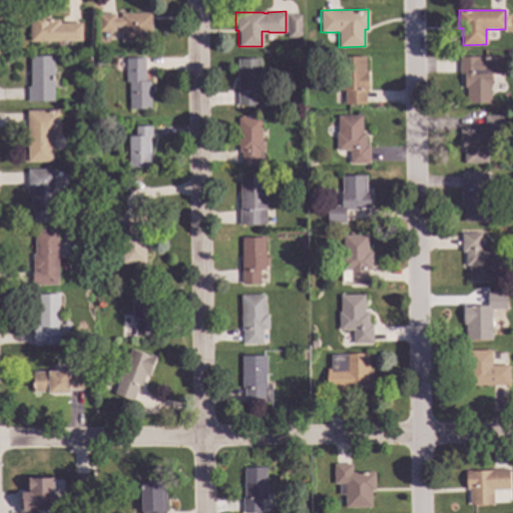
[(151,31),(150,31),(150,41),(121,42),(120,27),(115,27),(115,31),(98,31),(98,14),(115,14),(115,18),(120,18),(120,13),(151,13),(151,31)]
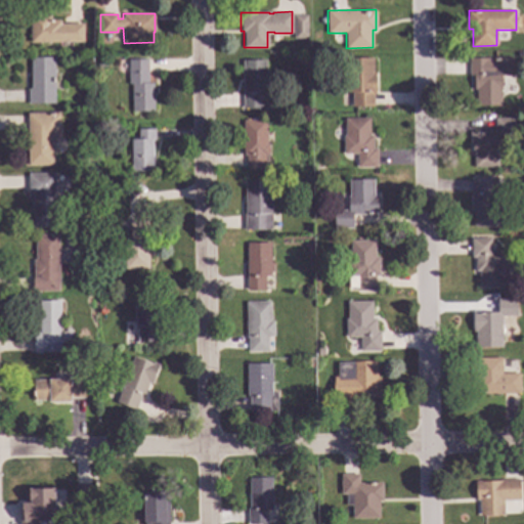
[(294,15),(307,15),(307,38),(294,38),(294,15)]
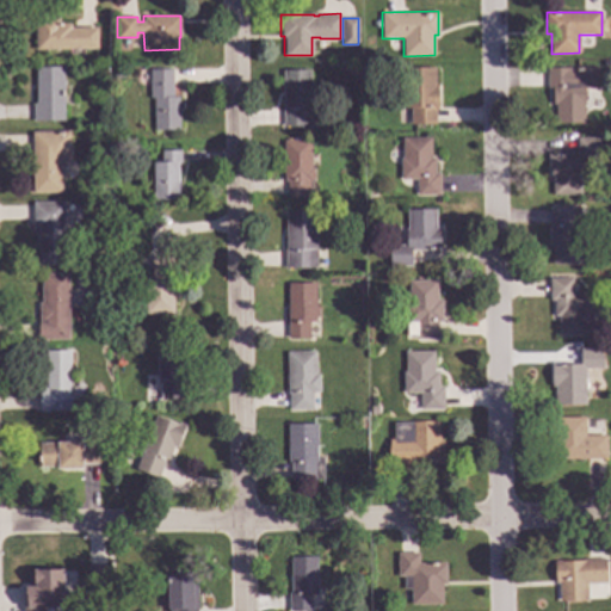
[(59,25),(71,25),(71,29),(96,29),(97,50),(35,50),(35,19),(59,19),(59,25)]
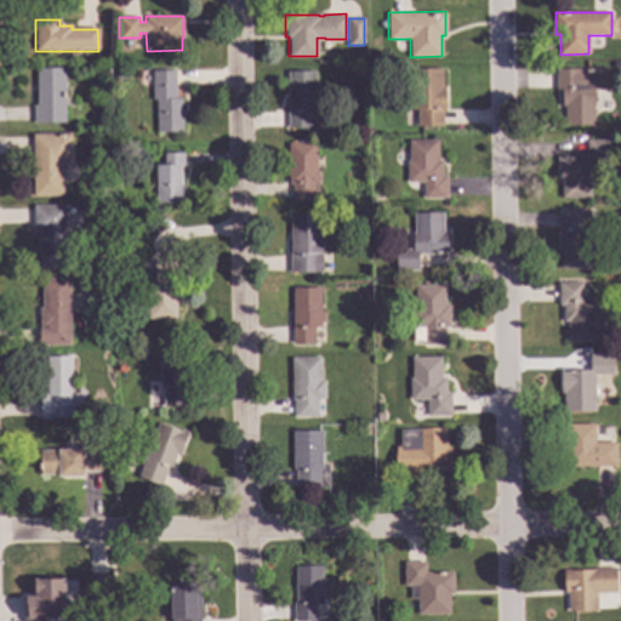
[(409,69),(442,68),(442,86),(443,86),(444,113),(442,113),(442,126),(416,127),(416,109),(410,109),(409,69)]
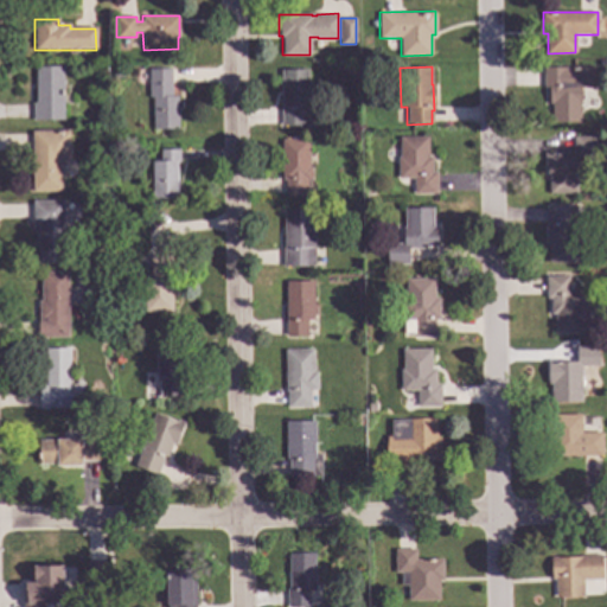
[(63,121),(32,122),(32,103),(34,103),(34,68),(62,68),(63,121)]
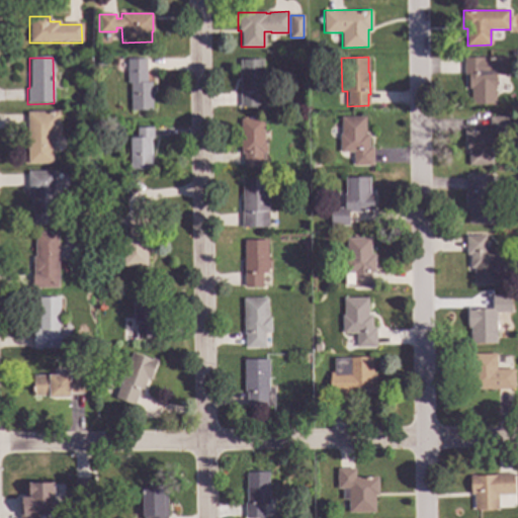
[(506,74),(495,75),(495,104),(470,104),(470,88),(468,88),(468,83),(466,83),(466,74),(463,74),(462,58),(506,58),(506,74)]
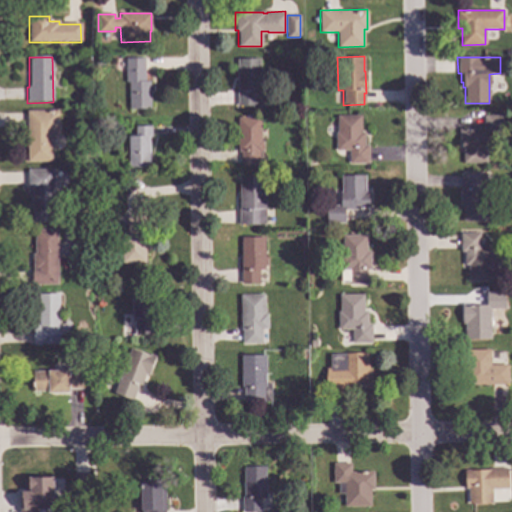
[(144,58),(144,81),(149,81),(150,109),(128,109),(128,81),(125,81),(125,58),(144,58)]
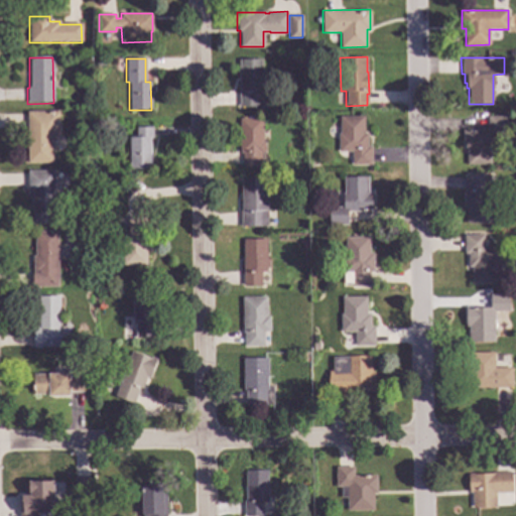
[(262,89),(267,89),(268,107),(240,108),(239,59),(262,58),(262,89)]
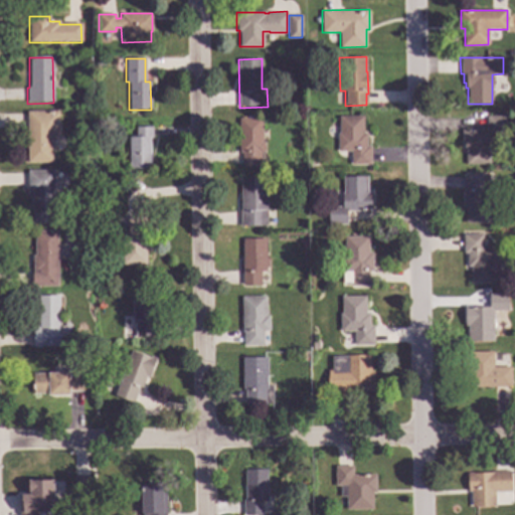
[(58,137),(50,138),(50,164),(26,164),(26,113),(57,112),(58,137)]
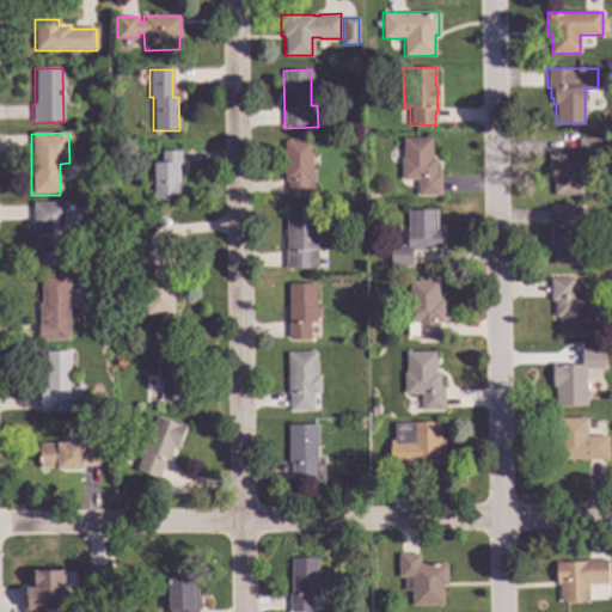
[(403,138),(432,138),(432,158),(435,158),(435,173),(440,173),(440,195),(417,195),(417,179),(401,179),(401,158),(403,158),(403,138)]
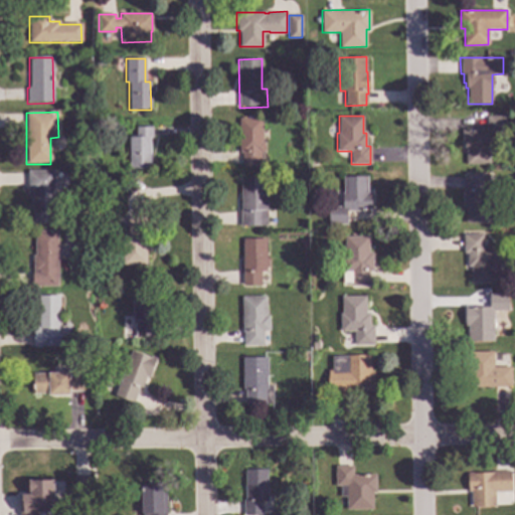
[(505,133),(491,133),(491,147),(489,147),(489,164),(466,164),(465,147),(462,147),(462,130),(486,130),(486,116),(504,116),(505,133)]
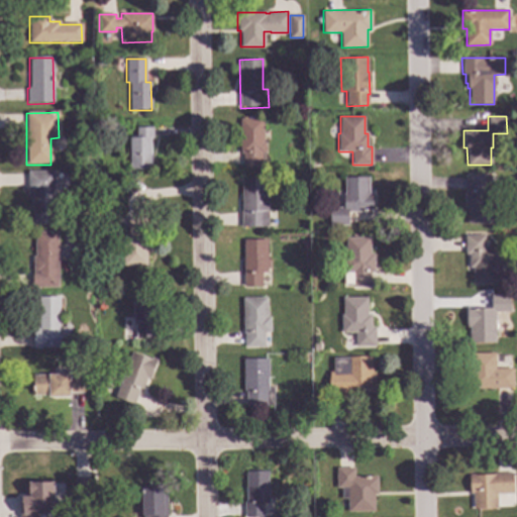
[(263,141),(264,141),(265,152),(261,152),(261,167),(242,167),(242,152),(239,152),(239,118),(262,118),(263,141)]
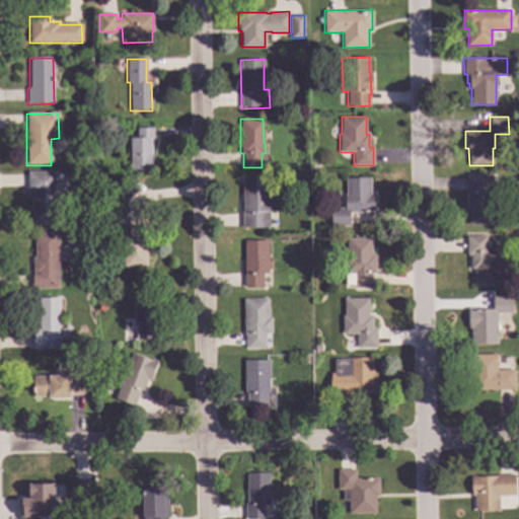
[(153,138),(151,138),(152,169),(131,169),(130,138),(137,138),(137,128),(153,128),(153,138)]
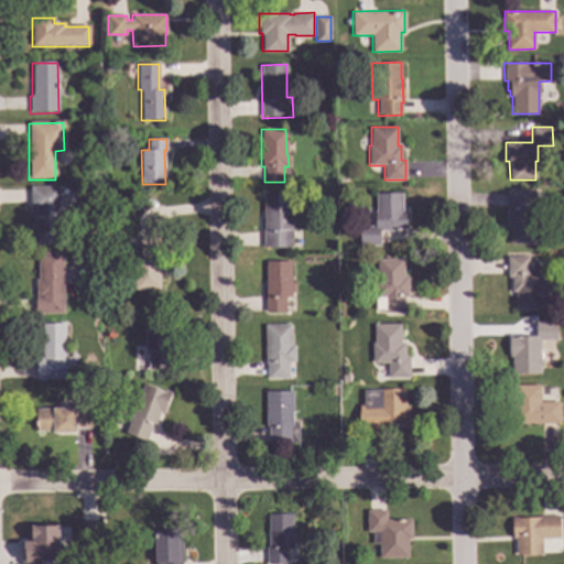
[(58,206),(57,206),(57,245),(34,245),(34,212),(29,212),(29,187),(58,187),(58,206)]
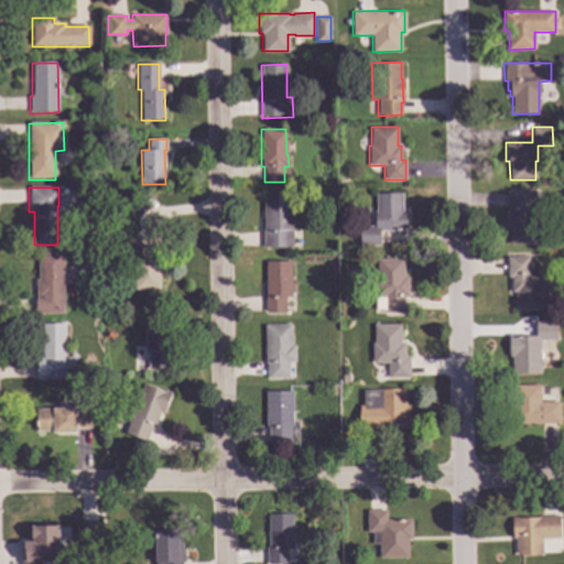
[(402,210),(407,210),(407,230),(379,230),(379,246),(359,246),(359,225),(373,225),(373,210),(376,210),(376,193),(402,193),(402,210)]
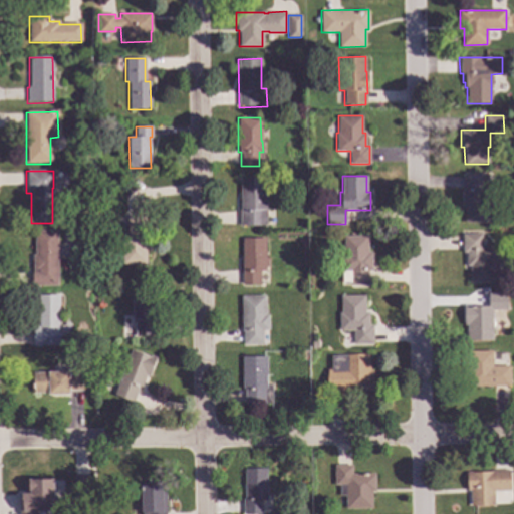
[(484,190),(489,190),(490,223),(463,223),(463,209),(461,209),(461,188),(463,188),(463,176),(484,176),(484,190)]
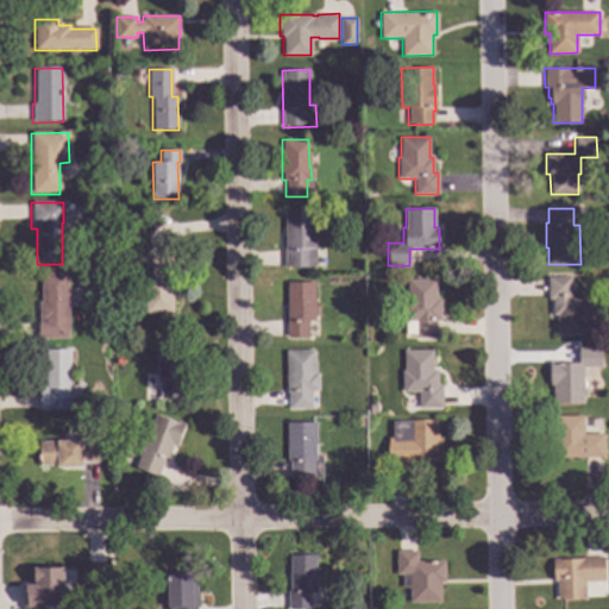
[(284,211),(314,211),(314,267),(284,267),(284,211)]
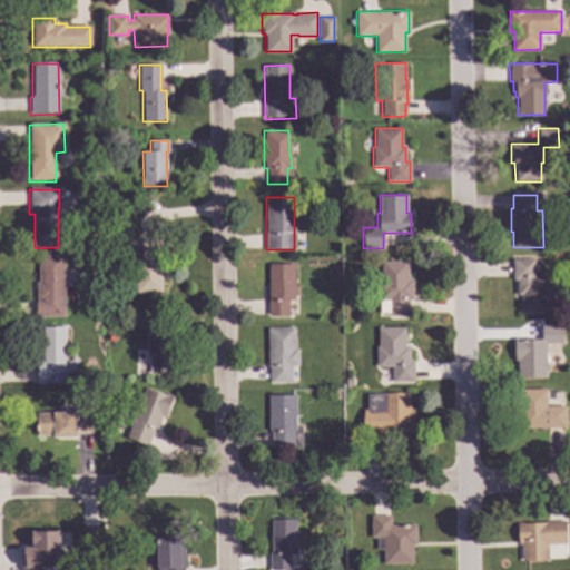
[(160,291),(136,292),(135,283),(128,283),(128,266),(135,266),(135,256),(141,256),(140,238),(159,238),(160,291)]
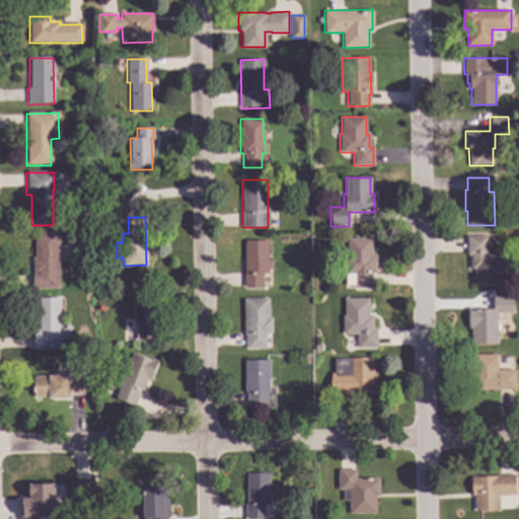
[(57,289),(31,289),(31,272),(32,272),(32,257),(33,257),(33,233),(57,232),(57,289)]
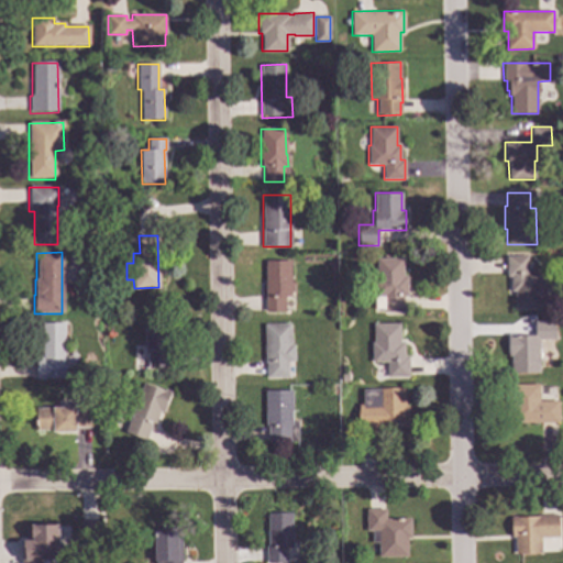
[(528,263),(532,263),(532,269),(528,269),(528,271),(542,271),(542,286),(550,286),(550,300),(541,300),(541,310),(515,310),(515,291),(510,291),(510,277),(506,277),(506,256),(528,256),(528,263)]
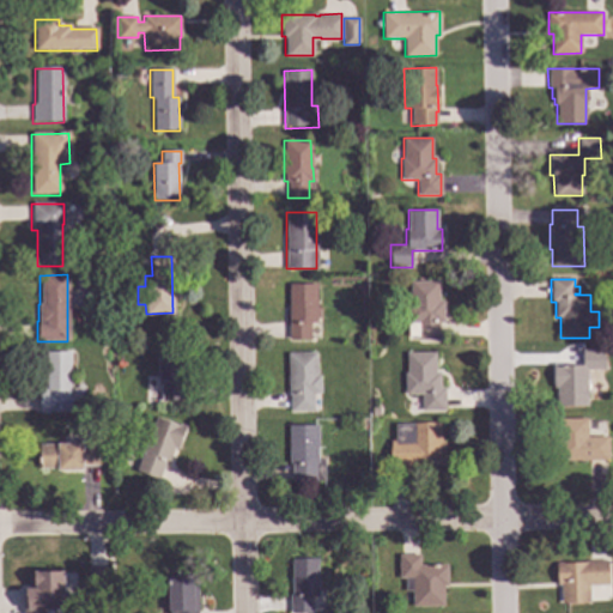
[(410,280),(438,280),(438,301),(442,301),(443,323),(439,323),(439,340),(417,340),(416,337),(407,337),(407,316),(410,316),(410,280)]
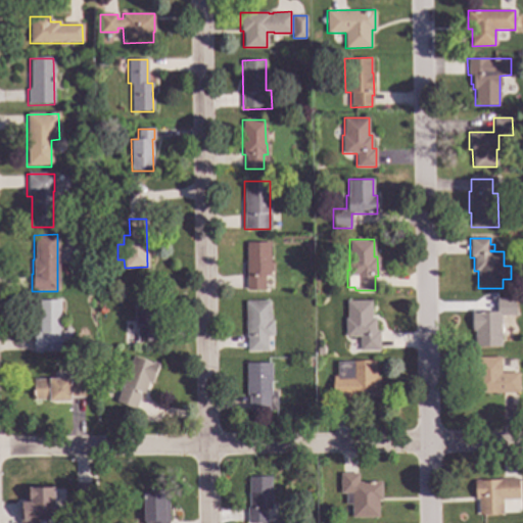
[(272,263),(272,272),(270,272),(270,276),(264,275),(264,289),(246,289),(246,242),(269,242),(269,263),(272,263)]
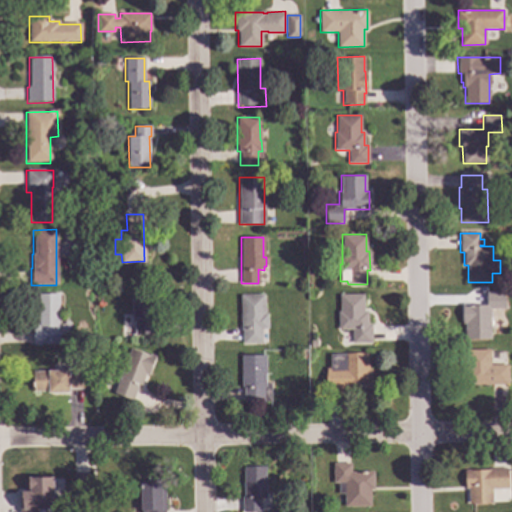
[(153,334),(135,335),(135,321),(132,321),(131,290),(153,290),(153,334)]
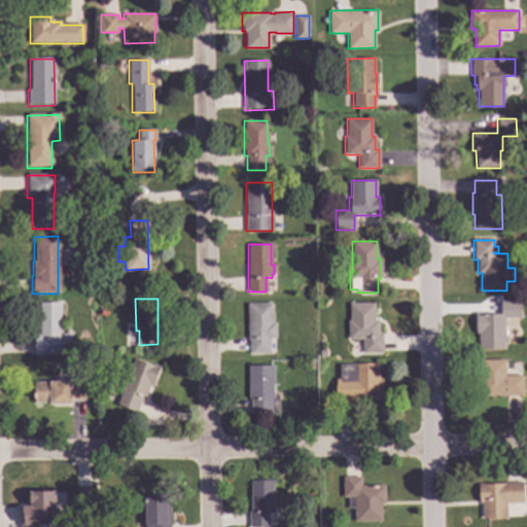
[(520,316),(505,316),(505,348),(479,348),(478,334),(475,334),(475,312),(483,312),(483,313),(500,313),(500,300),(520,300),(520,316)]
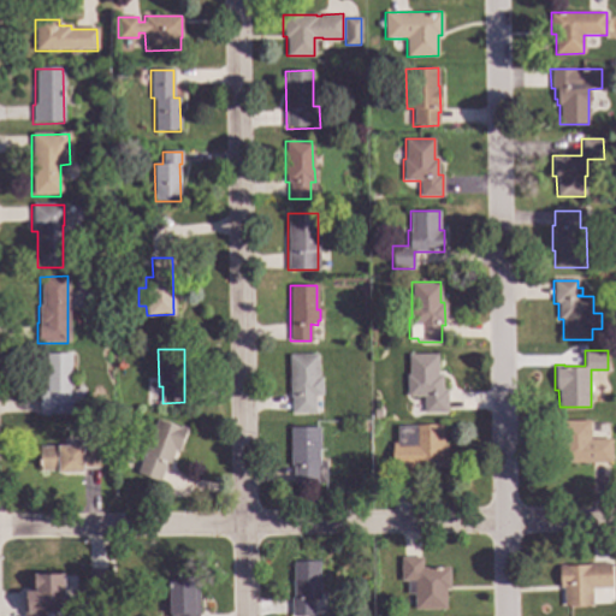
[(318,377),(321,377),(323,395),(314,395),(314,413),(291,413),(291,396),(289,396),(288,354),(317,353),(318,377)]
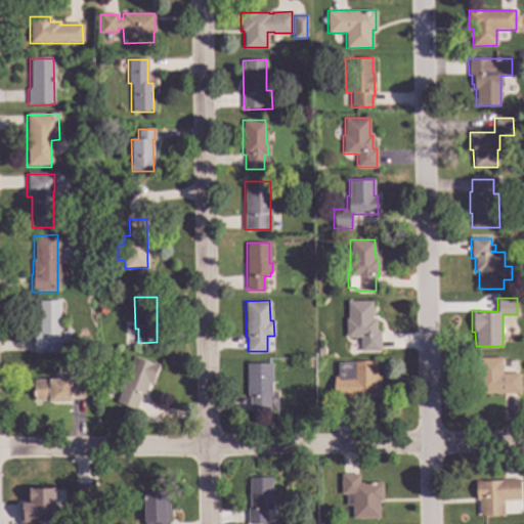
[(347,301),(373,300),(373,318),(376,318),(376,331),(380,331),(380,351),(360,351),(360,337),(346,337),(346,318),(348,318),(347,301)]
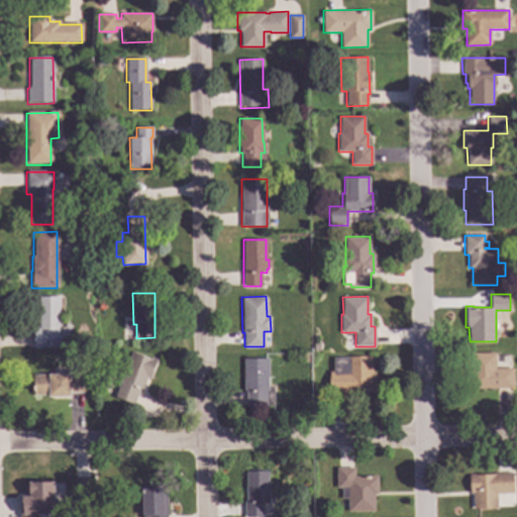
[(58,348),(40,348),(40,350),(32,350),(32,328),(37,328),(37,297),(58,297),(58,348)]
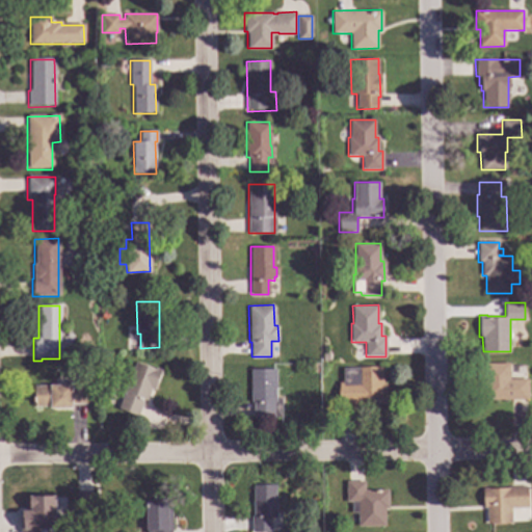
[(135,361),(155,369),(155,367),(162,369),(154,390),(151,388),(147,400),(143,399),(137,416),(117,408),(135,361)]
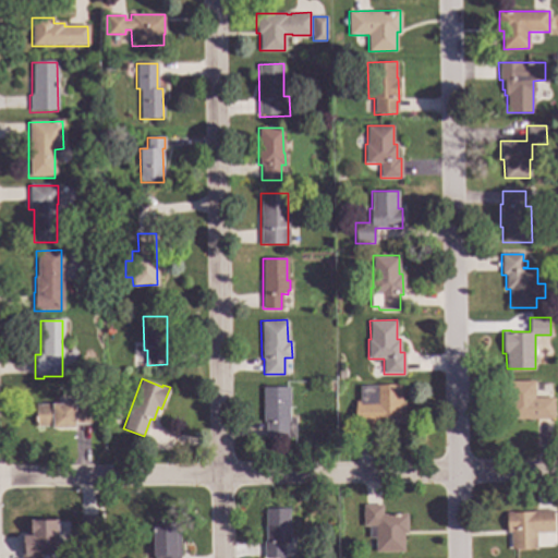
[(534,398),(553,398),(553,420),(504,420),(504,399),(507,399),(507,380),(534,380),(534,398)]
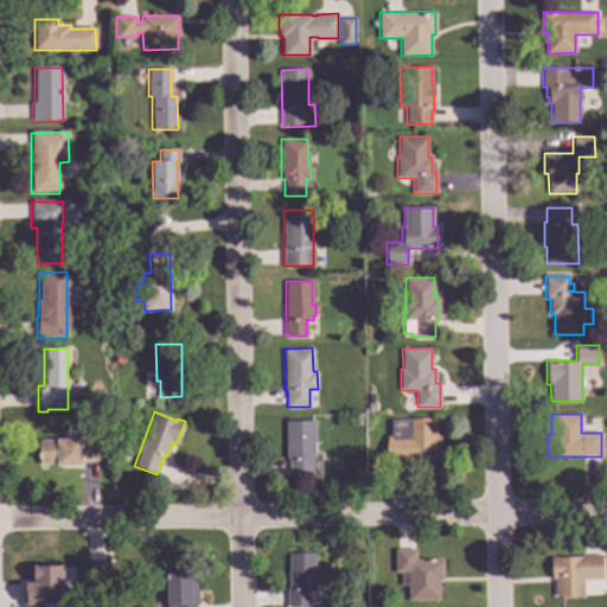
[(436,438),(440,438),(440,460),(387,461),(387,436),(391,436),(391,420),(436,420),(436,438)]
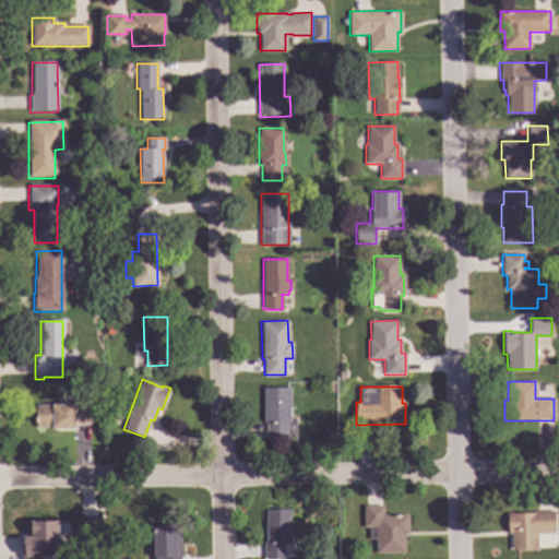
[(288,418),(295,418),(295,439),(265,439),(265,421),(263,421),(262,388),(288,388),(288,418)]
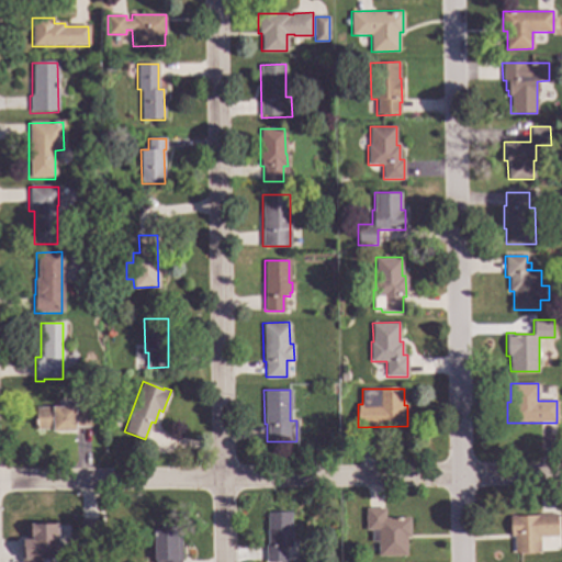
[(89,427),(75,428),(75,433),(52,433),(52,430),(35,430),(34,408),(88,407),(89,427)]
